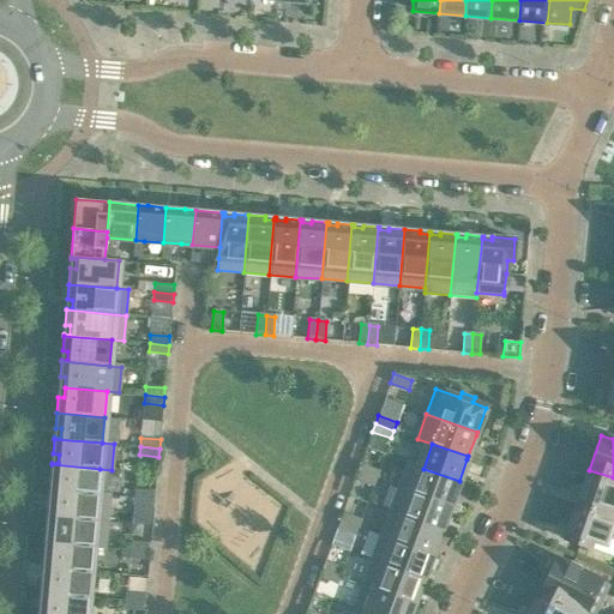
[(450,505),(458,483),(459,481),(423,469),(408,463),(399,487),(414,492),(450,505)]
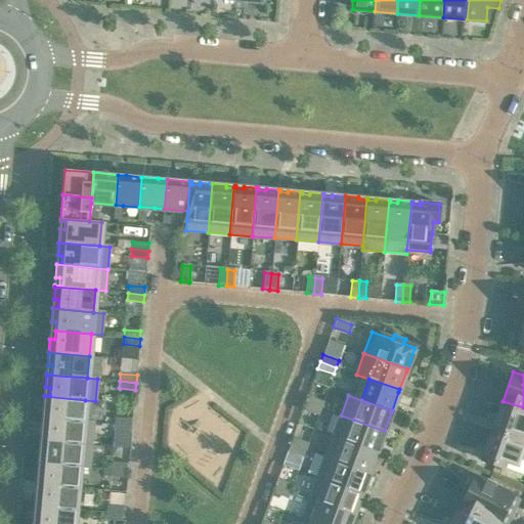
[(83,422),(85,400),(44,396),(43,409),(48,409),(47,419),(83,422)]
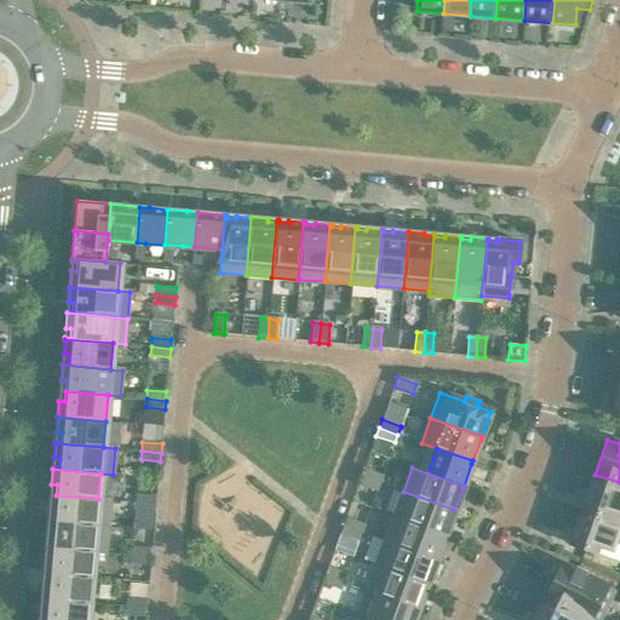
[(379,483),(383,475),(365,469),(361,477),(379,483)]
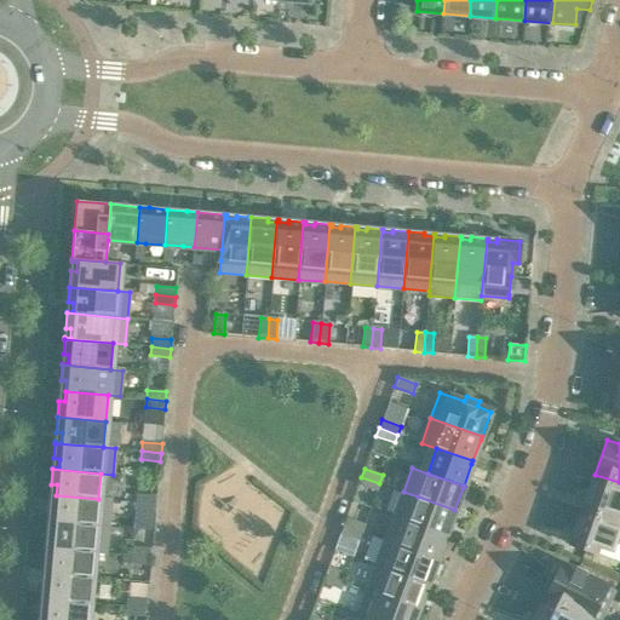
[(619,521),(619,482),(595,475),(583,510),(619,521)]
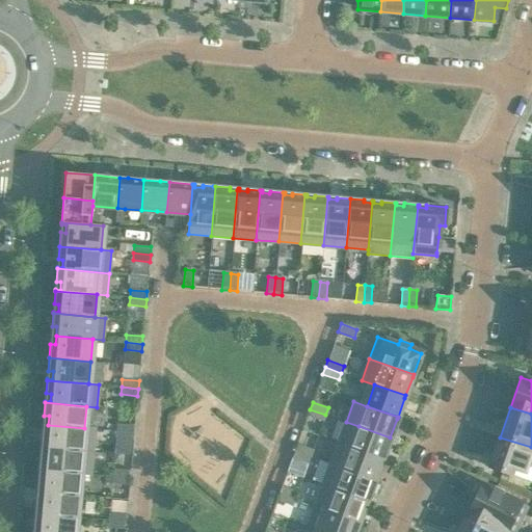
[(323,422),(325,415),(310,409),(307,416),(323,422)]
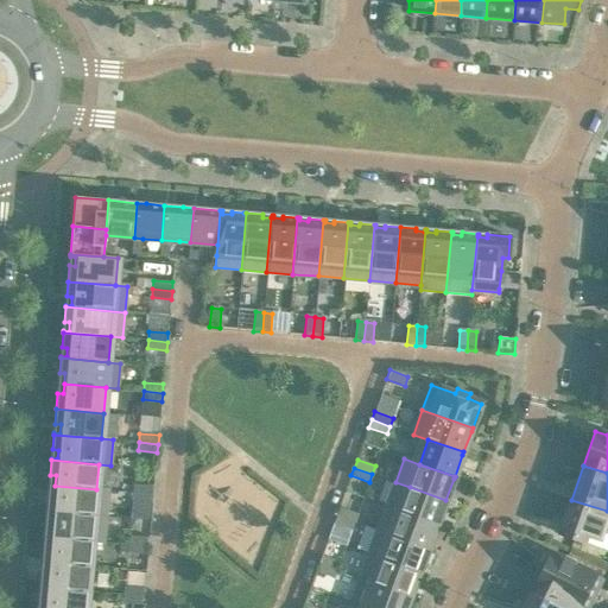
[(153,495),(154,486),(134,485),(134,493),(153,495)]
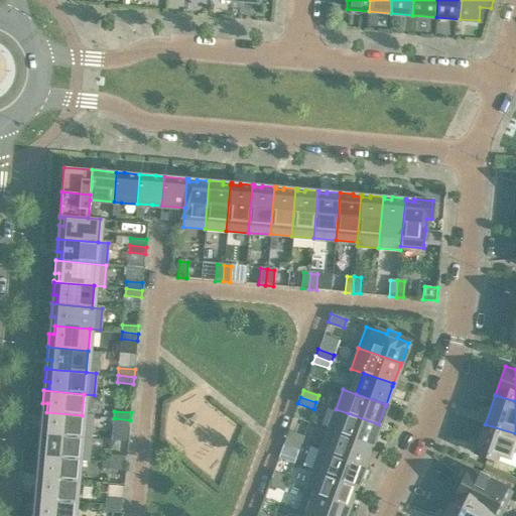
[(90,438),(92,416),(82,415),(46,412),(45,420),(40,420),(39,433),(90,438)]
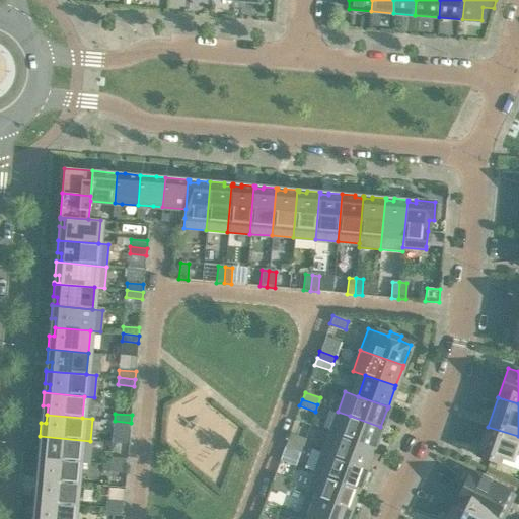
[(373,447),(380,429),(380,427),(350,416),(343,437),(373,447)]
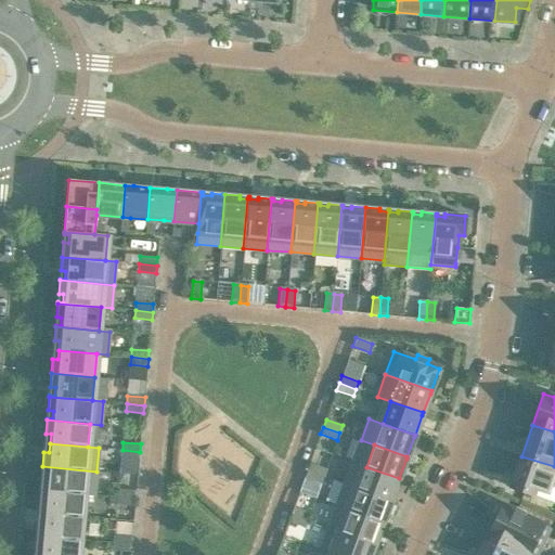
[(139,460),(140,452),(123,450),(121,457),(139,460)]
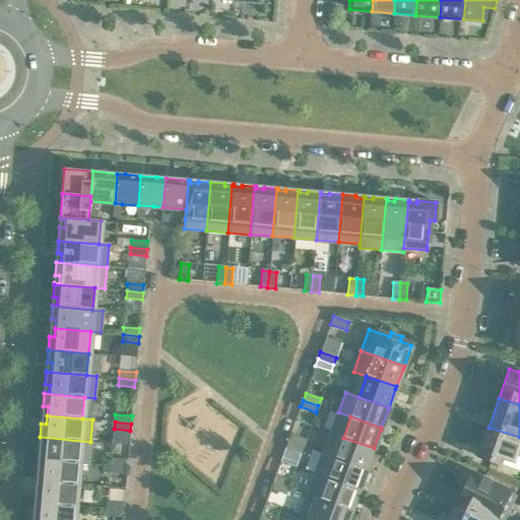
[(519,470),(519,437),(489,428),(478,457),(519,470)]
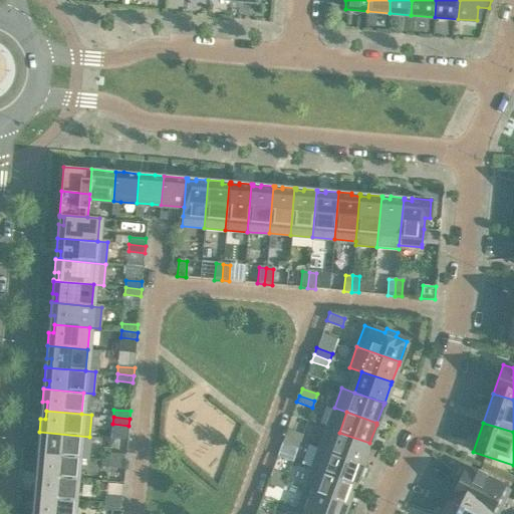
[(299,442),(302,435),(287,429),(284,436),(299,442)]
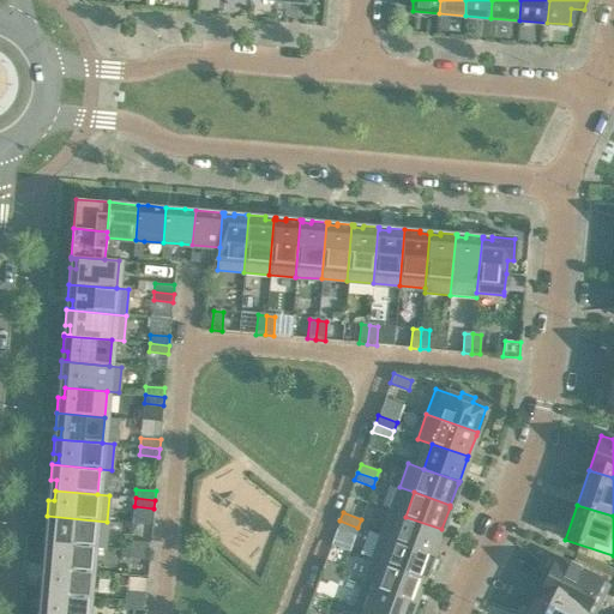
[(432,553),(440,533),(441,529),(405,517),(390,512),(381,536),(432,553)]
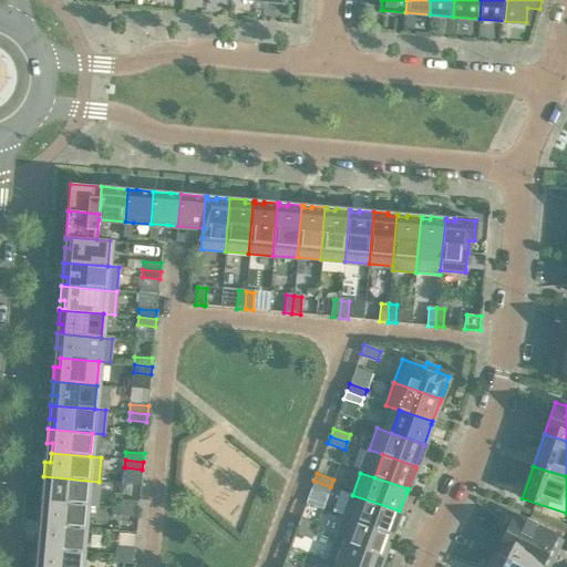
[(96,505),(99,482),(43,476),(42,491),(48,491),(47,500),(41,498),(41,501),(86,504),(96,505)]
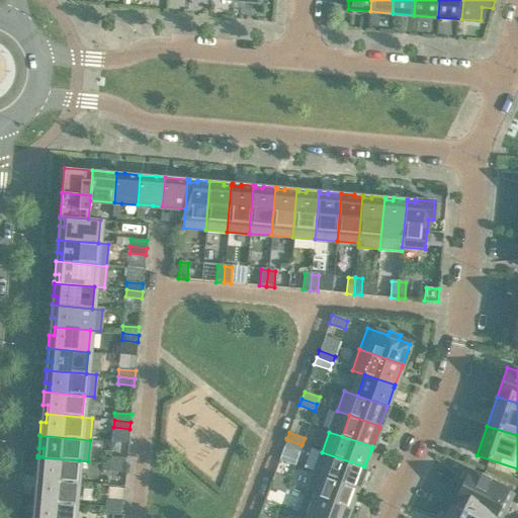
[(299,452),(301,445),(286,439),(284,446),(299,452)]
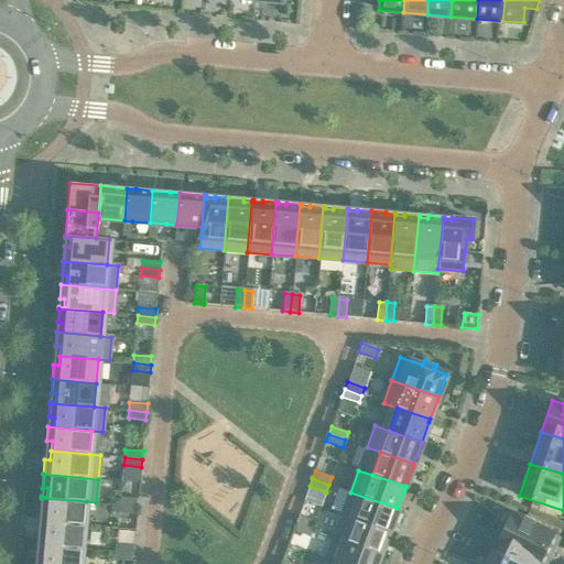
[(389,531),(397,511),(397,508),(350,492),(342,514),(356,520),(389,531)]
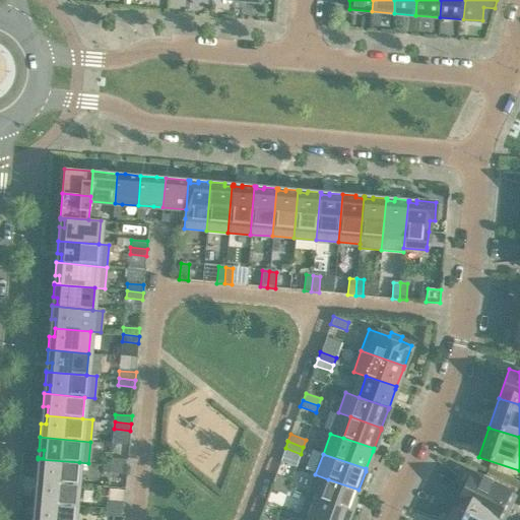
[(127,467),(128,459),(112,458),(111,465),(127,467)]
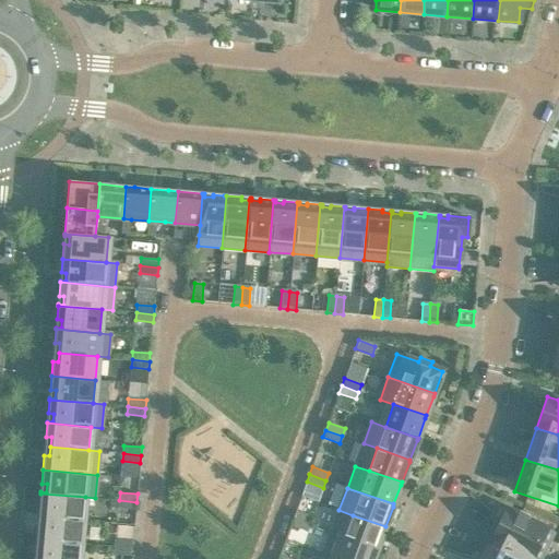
[(83,521),(85,497),(40,494),(39,507),(45,508),(44,516),(83,521)]
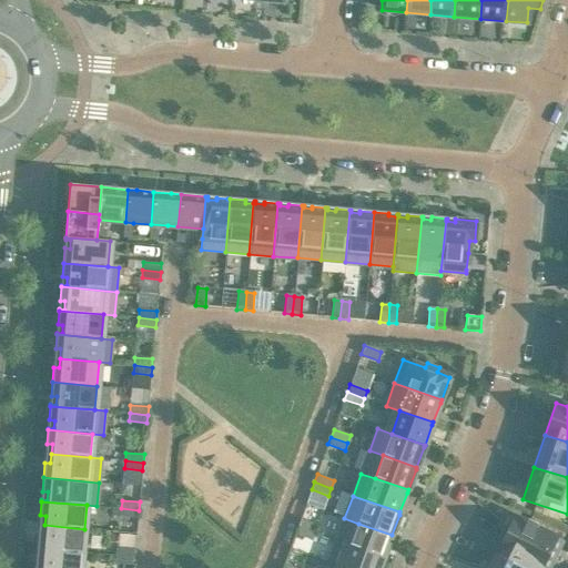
[(138,518),(139,510),(121,508),(120,516),(138,518)]
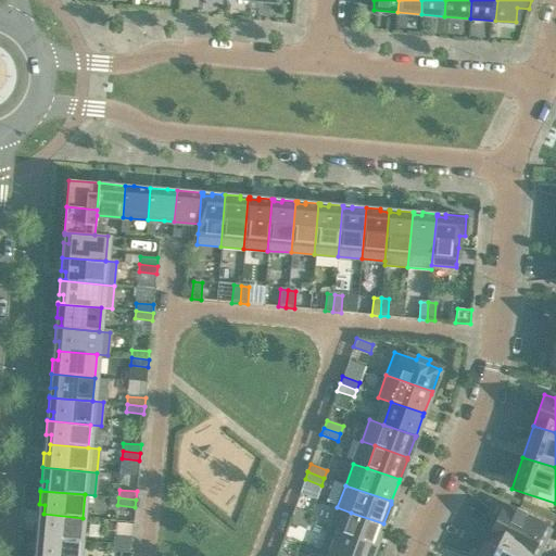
[(528,555),(536,555),(551,529),(504,506),(489,536),(528,555)]
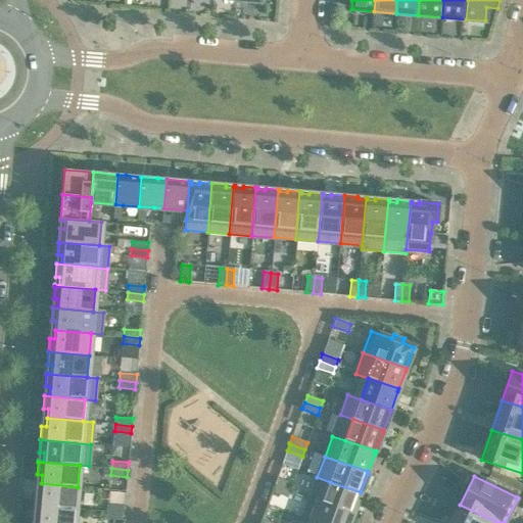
[(289,490),(292,483),(277,478),(274,485),(289,490)]
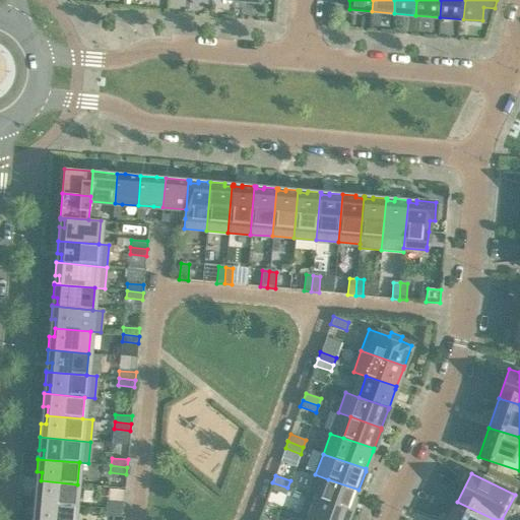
[(351,510),(358,492),(359,490),(328,479),(320,500),(351,510)]
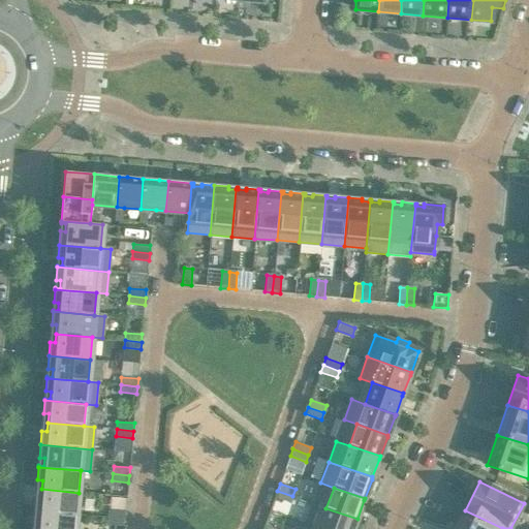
[(76,515),(79,493),(41,489),(40,498),(35,497),(34,511),(76,515)]
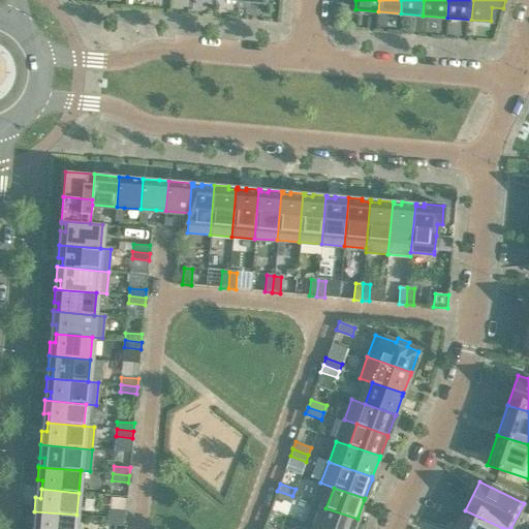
[(290,503),(292,496),(277,491),(275,497),(290,503)]
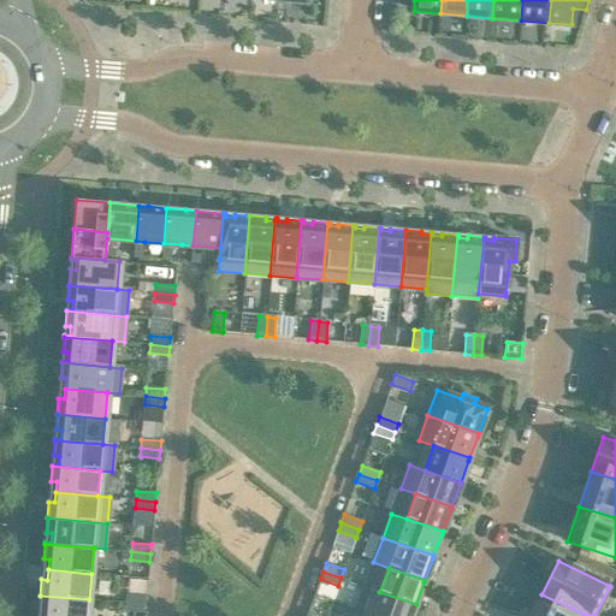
[(369,615),(410,615),(415,606),(416,604),(379,592),(365,586),(355,610),(371,615),(369,615)]
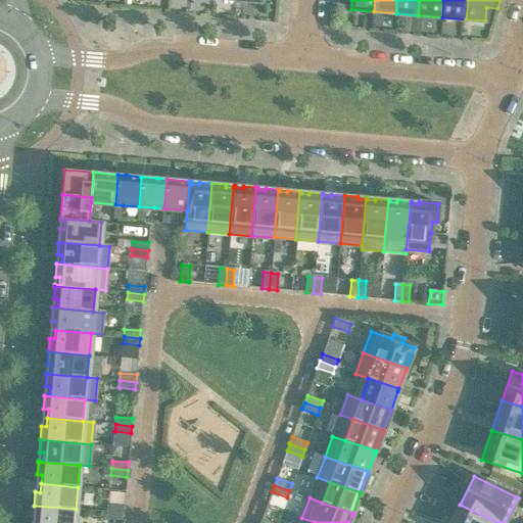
[(124,513),(125,506),(101,504),(101,511),(107,511),(107,512),(124,513)]
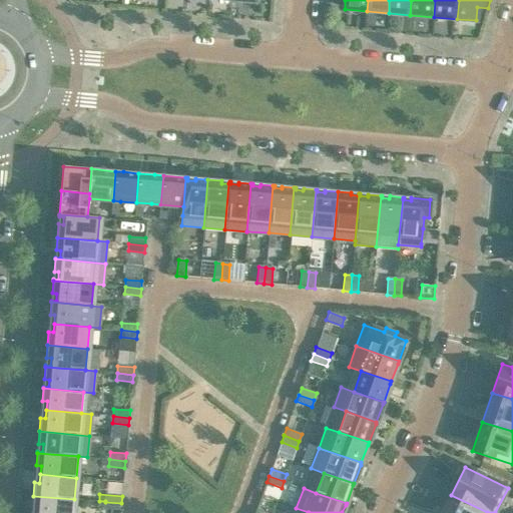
[(487,512),(451,495),(442,512),(487,512)]
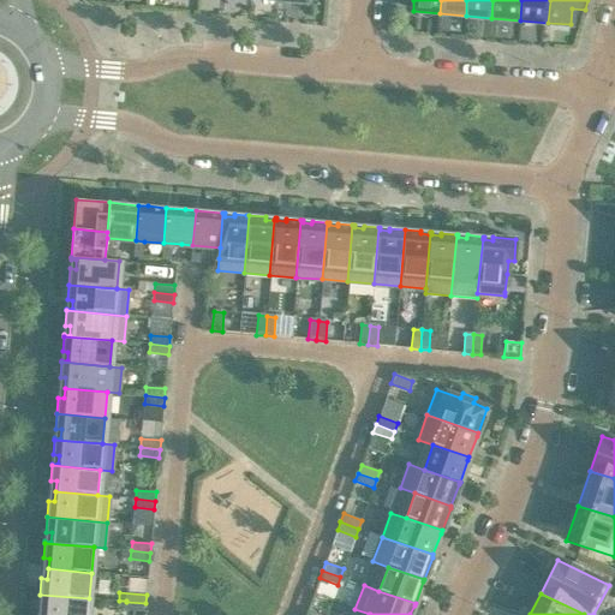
[(87,614),(89,598),(40,595),(39,609),(45,610),(43,614),(87,614)]
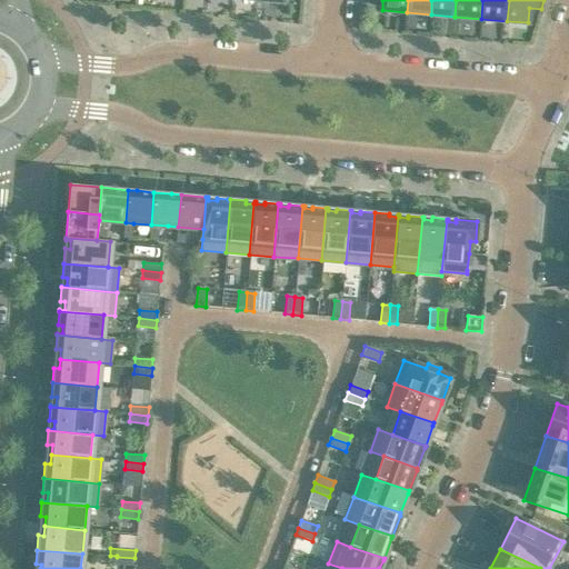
[(135,567),(135,558),(117,557),(116,565),(135,567)]
